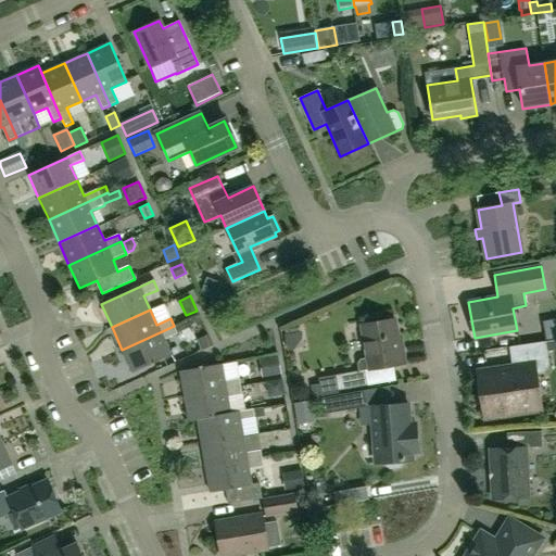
[(361,325),(367,358),(359,359),(357,364),(358,371),(365,370),(404,364),(402,348),(400,349),(394,319),(361,325)]
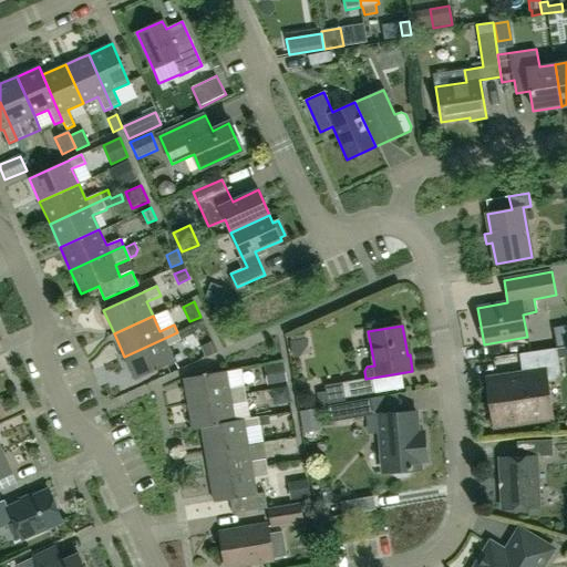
[(177,332),(124,357),(135,380),(174,362),(167,347),(181,341),(177,332)]
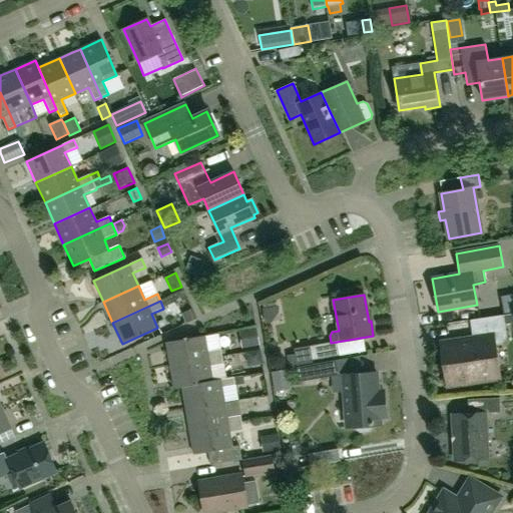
[(472,340),(443,345),(449,384),(496,377),(492,346),(501,345),(506,338),(503,316),(470,321),(472,340)]
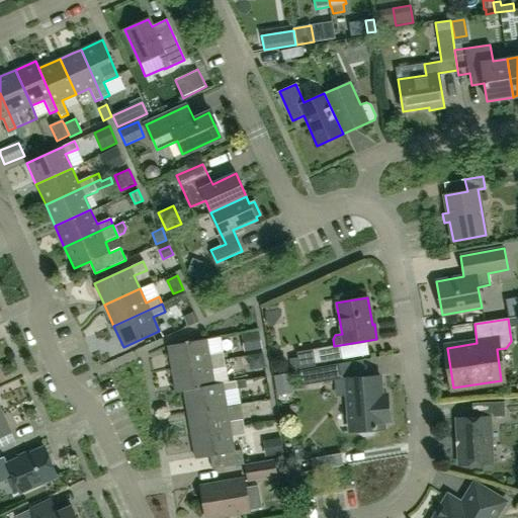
[(261,348),(258,331),(247,333),(250,350),(261,348)]
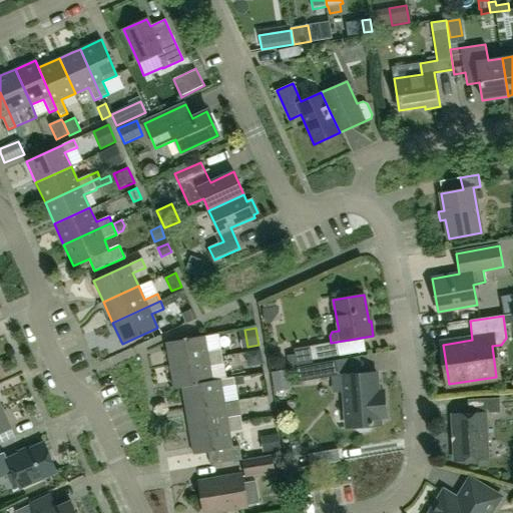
[(220,350),(206,352),(204,336),(166,343),(170,366),(221,357),(220,350)]
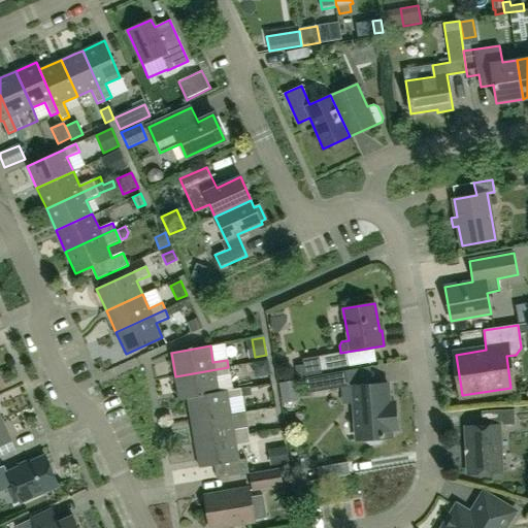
[(347,352),(340,353),(302,359),(305,377),(321,375),(321,371),(349,366),(347,352)]
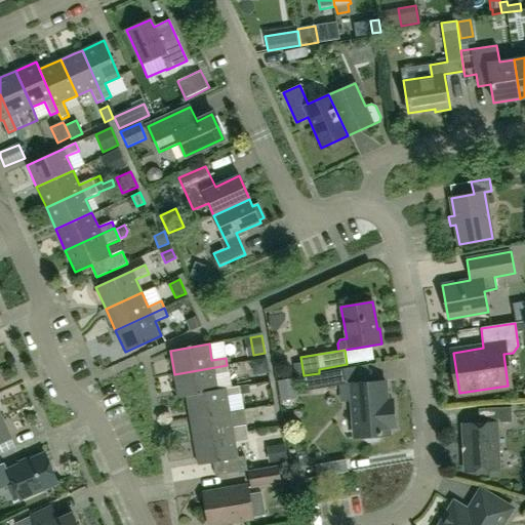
[(268,372),(266,359),(251,361),(252,368),(260,373),(268,372)]
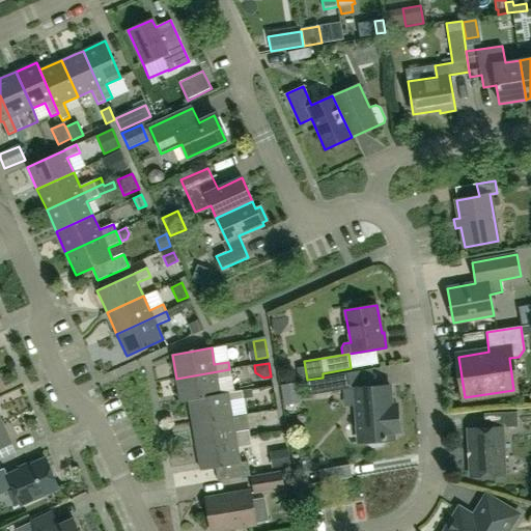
[(229,369),(176,379),(180,402),(188,400),(220,394),(217,379),(230,376),(229,369)]
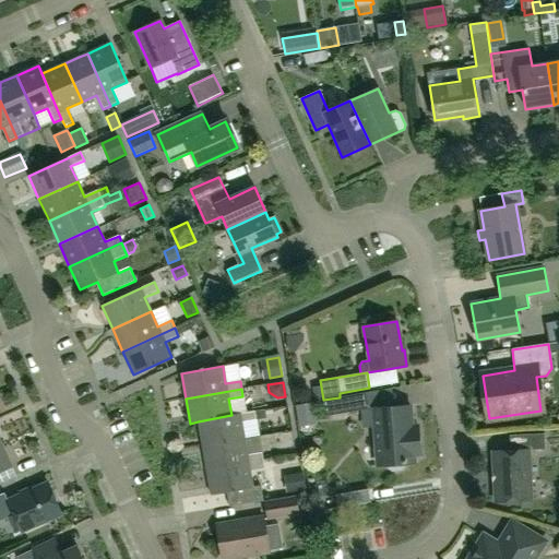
[(366,393),(340,397),(323,400),(326,416),(368,408),(366,393)]
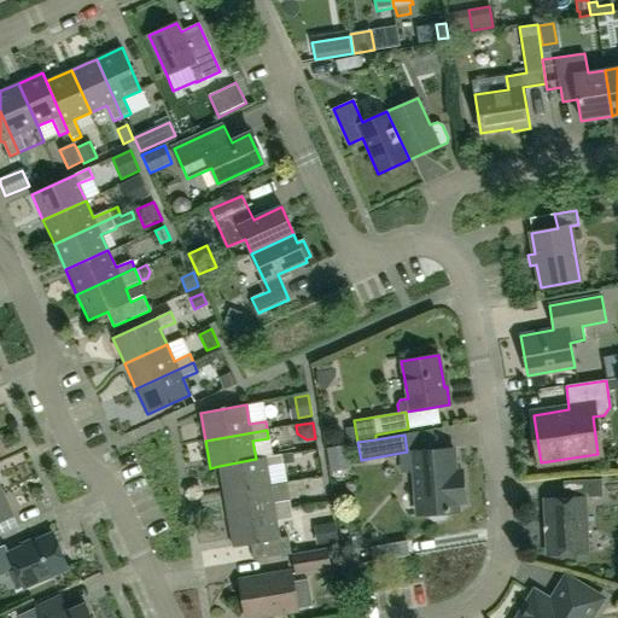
[(353,468),(348,445),(331,449),(334,471),(353,468)]
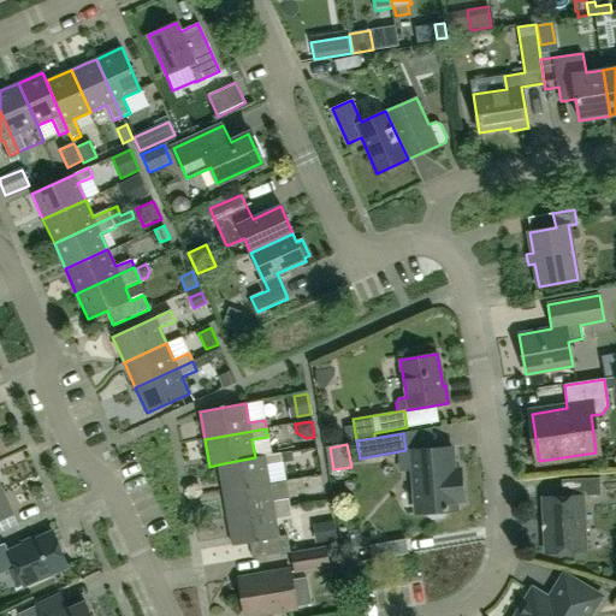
[(454,471),(451,448),(410,450),(410,451),(401,452),(403,471),(413,469),(415,513),(427,513),(427,516),(432,520),(443,519),(445,515),(445,510),(456,510),(456,502),(462,502),(460,469),(454,471)]
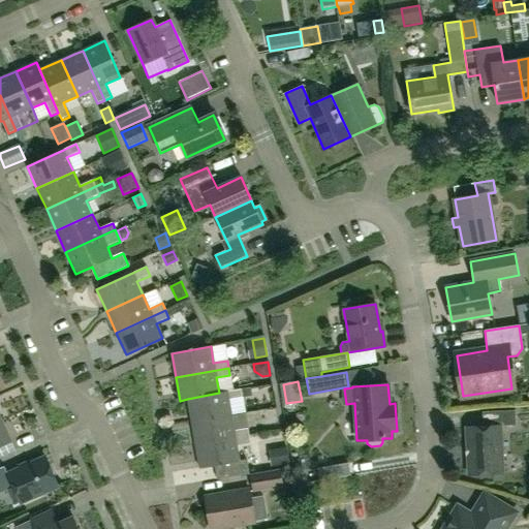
[(241,389),(242,397),(250,396),(248,387),(241,389)]
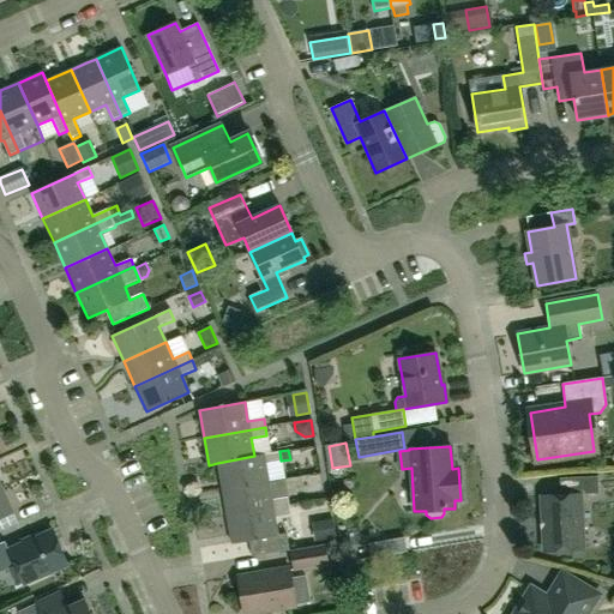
[(280,451),(254,456),(217,463),(222,489),(268,482),(265,463),(281,461),(280,451)]
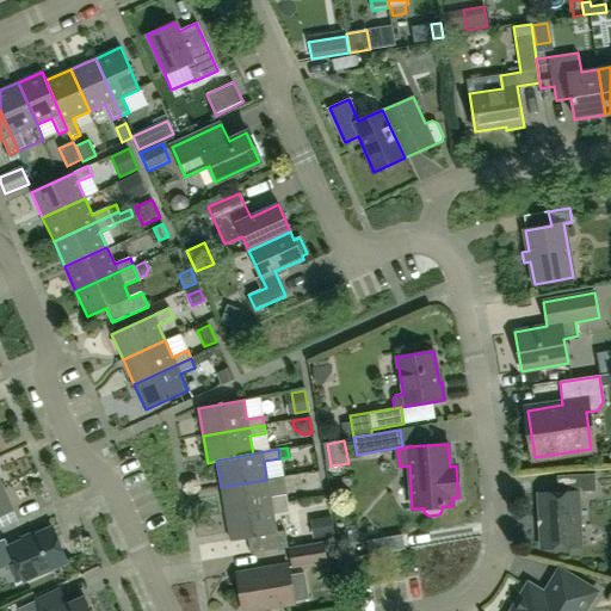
[(557,493),(538,493),(541,548),(580,547),(578,492),(596,492),(594,474),(556,476),(557,493)]
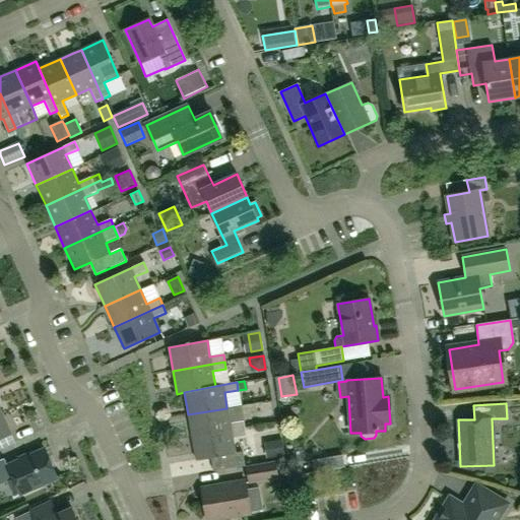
[(230,424),(226,408),(188,414),(193,445),(233,438),(246,436),(245,428),(253,427),(252,419),(230,424)]
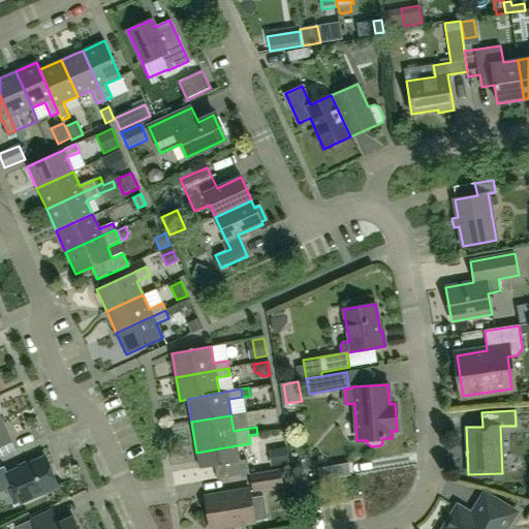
[(0,447),(11,443),(1,421),(0,421),(0,447)]
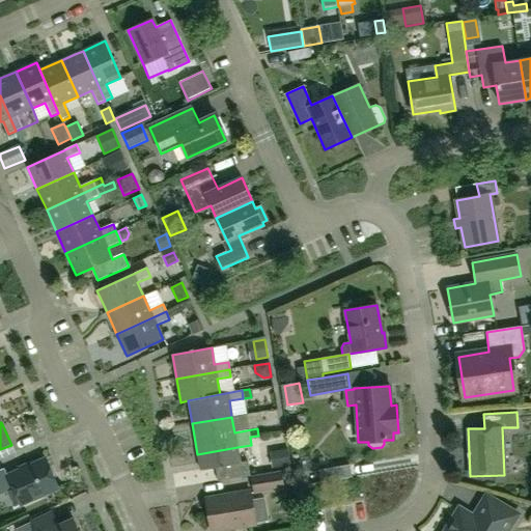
[(240,463),(238,447),(197,454),(200,471),(216,468),(218,482),(250,476),(248,460),(240,463)]
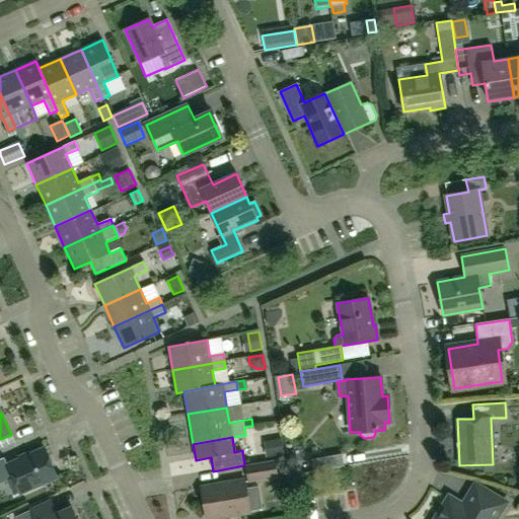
[(267,456),(284,454),(281,439),(265,441),(267,456)]
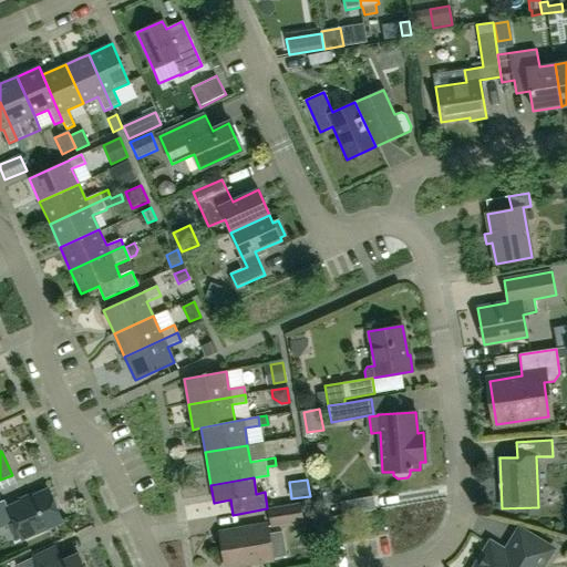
[(4,502),(0,503),(0,529),(8,526),(14,540),(21,538),(21,539),(62,522),(49,490),(8,508),(4,502)]
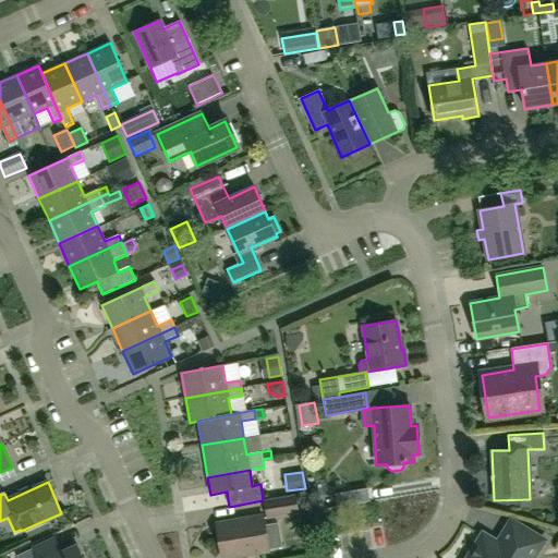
[(368,488),(336,494),(338,507),(371,501),(368,488)]
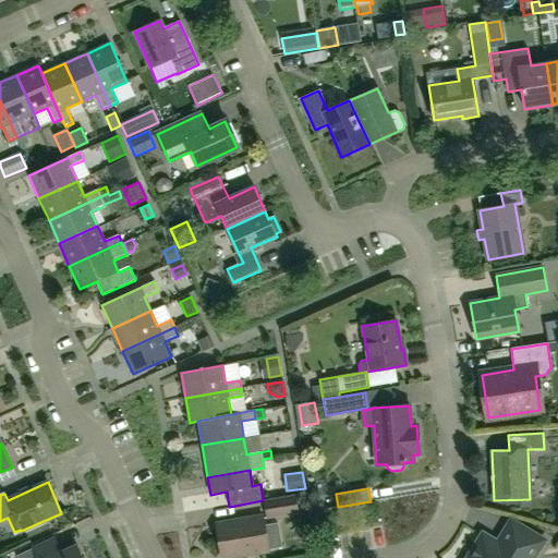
[(295,495),(263,500),(266,520),(300,513),(295,495)]
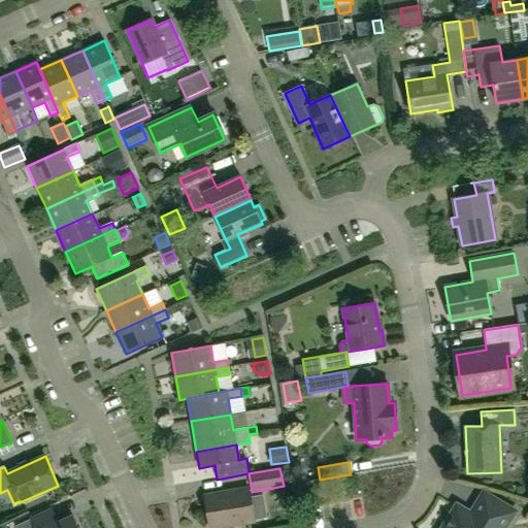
[(216,527),(254,522),(249,489),(204,496),(209,527),(216,527)]
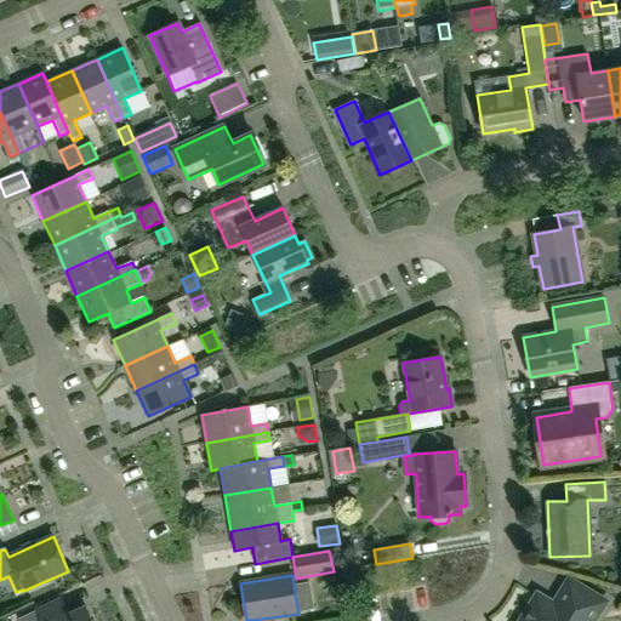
[(537,597),(522,620),(591,620),(602,603),(569,582),(554,608),(537,597)]
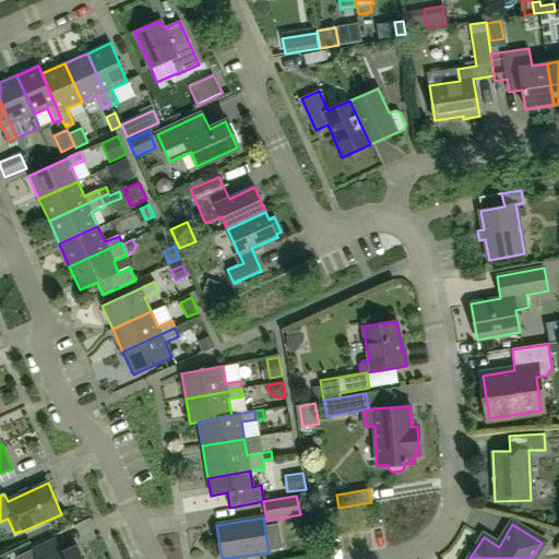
[(82,558),(76,546),(52,557),(47,543),(16,557),(16,558),(82,558)]
